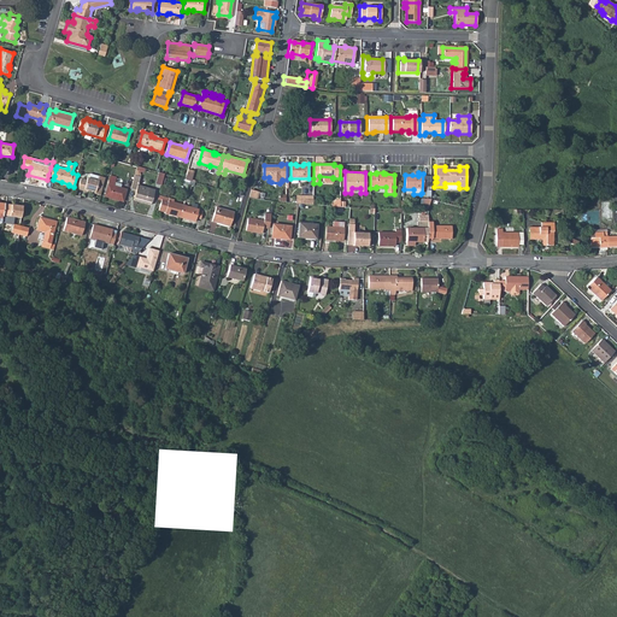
[(121,188),(113,186),(115,182),(116,177),(111,175),(105,195),(123,201),(127,189),(121,188)]
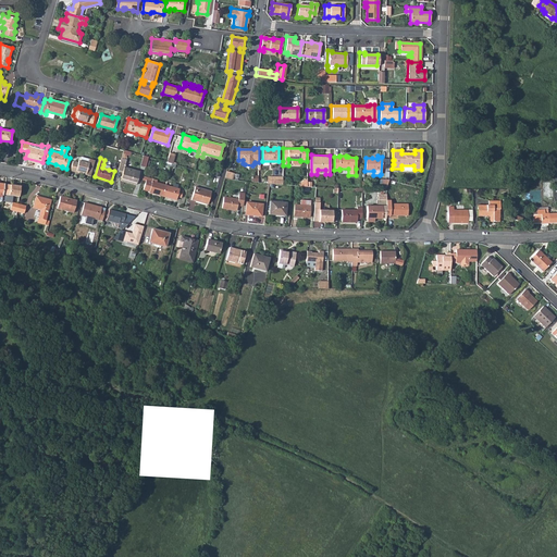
[(71,170),(76,172),(76,170),(79,171),(86,173),(86,174),(90,175),(95,160),(89,159),(88,163),(78,160),(78,162),(73,161),(71,170)]
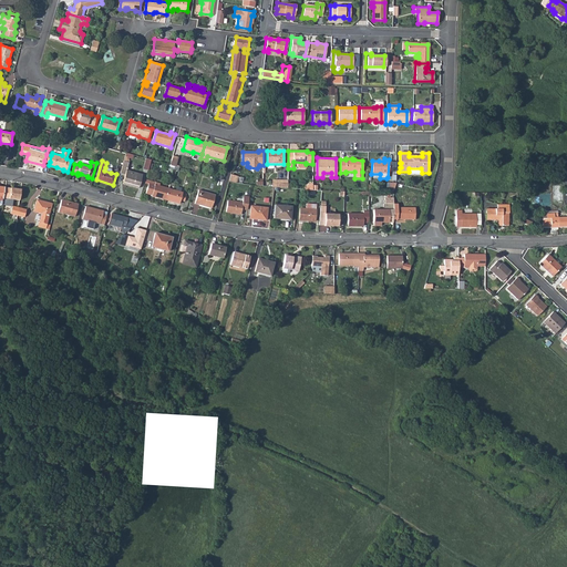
[(123,165),(121,173),(125,174),(123,183),(138,187),(142,174),(126,171),(129,163),(124,162),(123,165)]
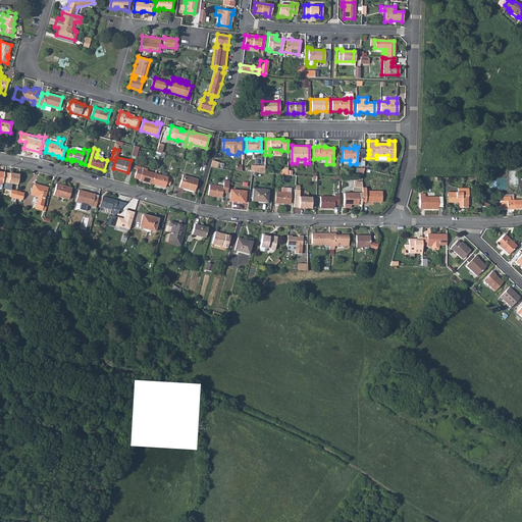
[(134,165),(133,169),(137,170),(135,178),(140,179),(140,180),(152,184),(155,173),(143,169),(144,168),(134,165)]
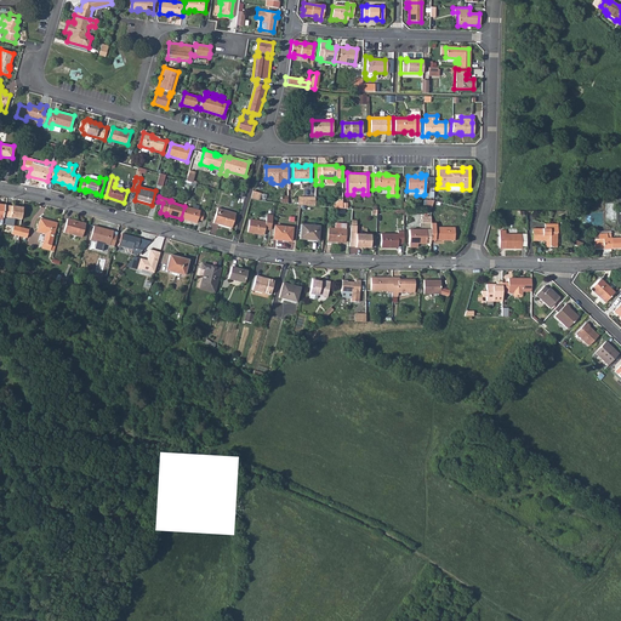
[(21,220),(23,209),(12,206),(6,206),(3,224),(13,226),(13,218),(21,220)]
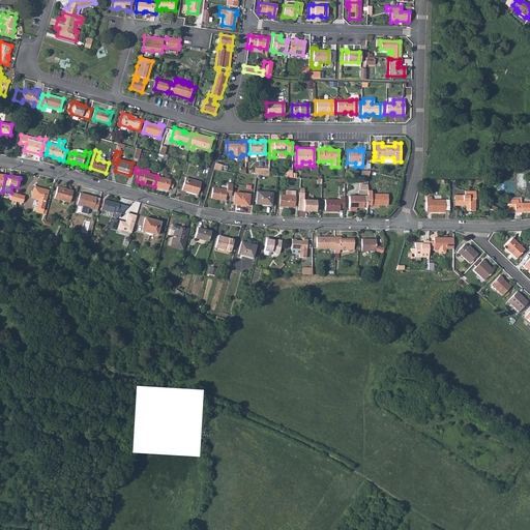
[(157,176),(154,186),(168,190),(169,186),(172,187),(174,180),(157,176)]
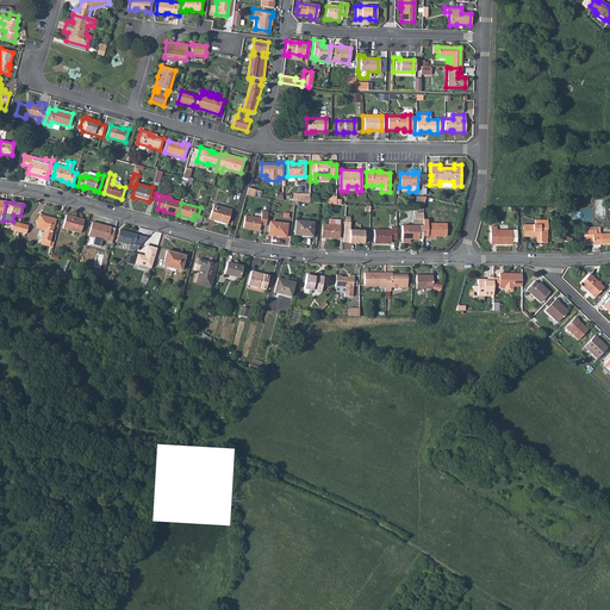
[(213,205),(210,218),(228,223),(231,210),(213,205)]
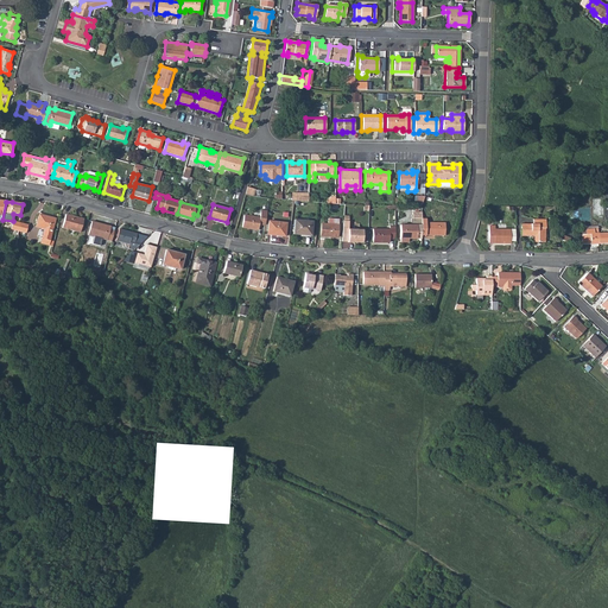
[(258,229),(259,225),(259,222),(265,223),(267,213),(260,211),(260,217),(245,215),(242,227),(258,229)]
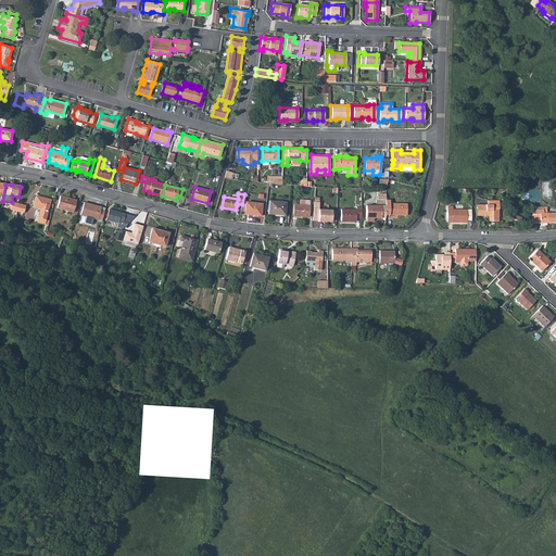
[(39,214),(37,217),(45,219),(46,219),(50,200),(36,196),(33,207),(40,210),(41,210),(41,214),(39,214)]
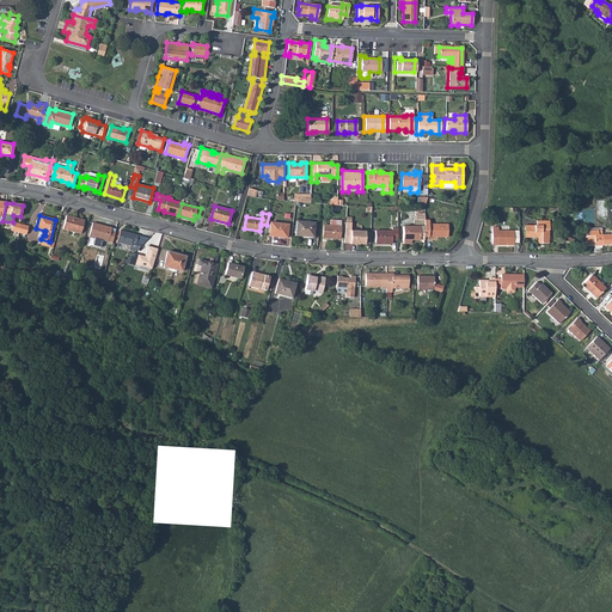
[(67,216),(63,230),(80,234),(84,221),(67,216)]
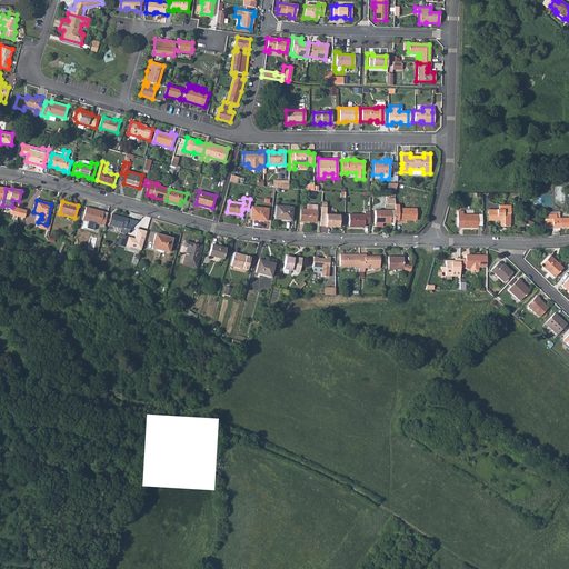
[(300,209),(299,221),(317,222),(317,212),(318,205),(308,203),(307,209),(300,209)]
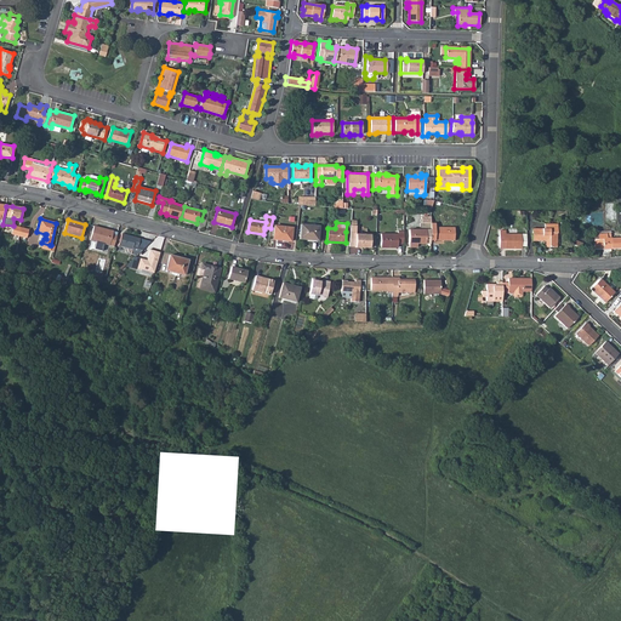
[(434,223),(431,223),(431,231),(431,240),(455,240),(455,228),(454,227),(436,228),(434,223)]
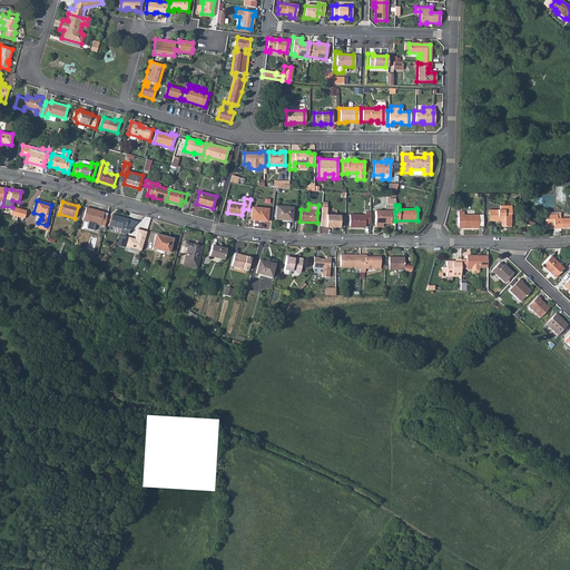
[(277,206),(275,219),(292,220),(293,207),(277,206)]
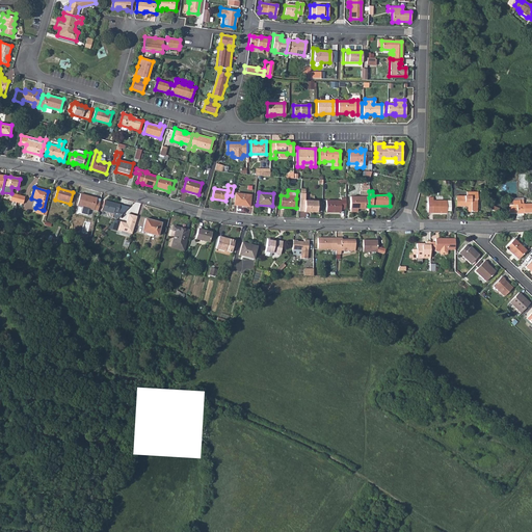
[(456,207),(463,207),(468,207),(468,212),(477,212),(477,200),(477,192),(467,192),(467,196),(456,196),(456,207)]
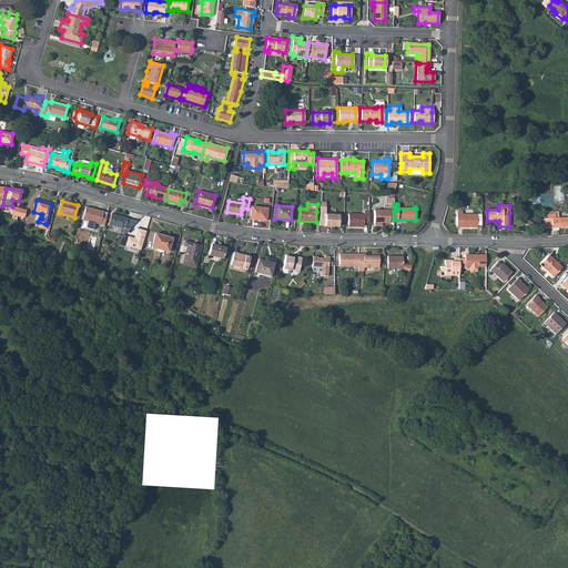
[(251,209),(250,219),(265,221),(267,209),(252,206),(251,209)]
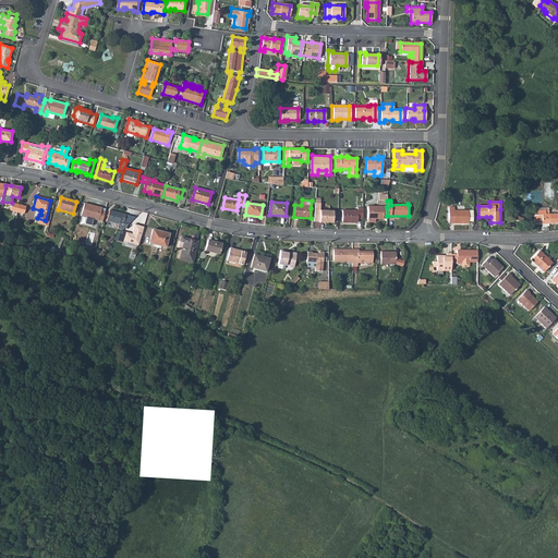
[(17,204),(16,213),(24,215),(26,207),(17,204)]
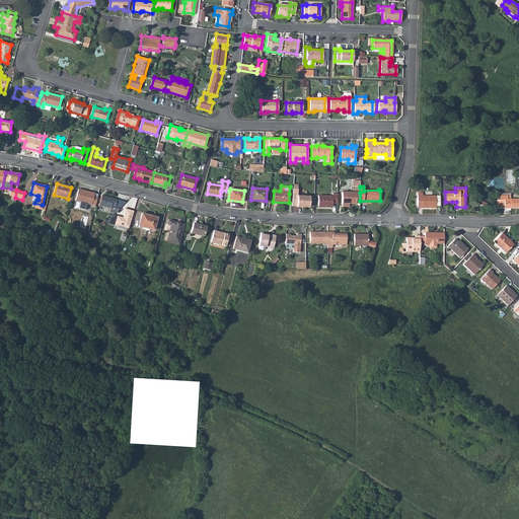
[(87,204),(95,206),(97,197),(94,196),(94,194),(78,190),(75,200),(80,202),(78,208),(85,210),(87,204)]
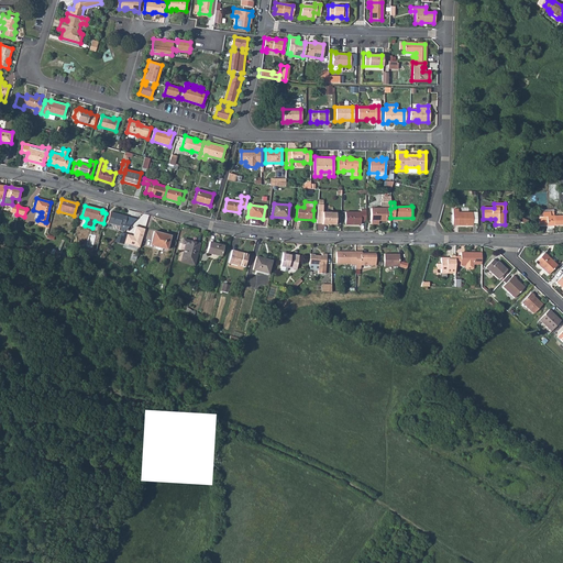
[(365,220),(365,209),(361,209),(361,212),(345,212),(345,224),(361,224),(361,220),(365,220)]
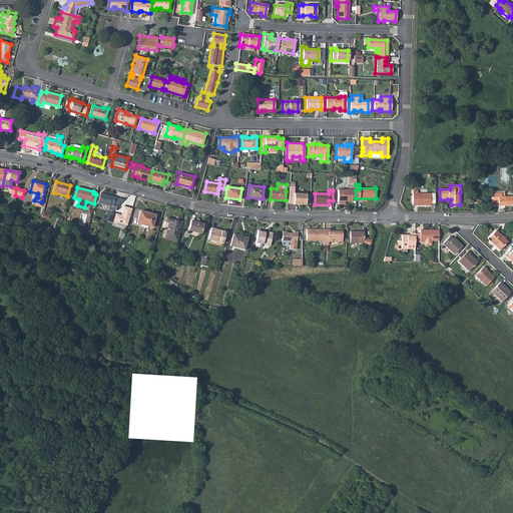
[(348,190),(338,190),(338,201),(356,201),(356,198),(356,190),(348,190)]
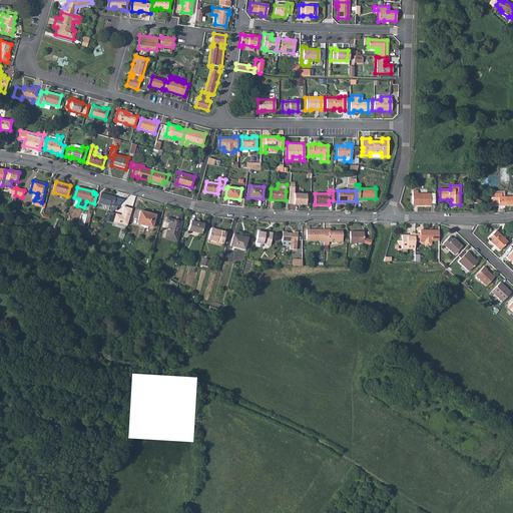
[(413,190),(412,202),(418,202),(418,205),(431,205),(431,202),(435,202),(435,193),(420,193),(418,193),(418,190),(413,190)]
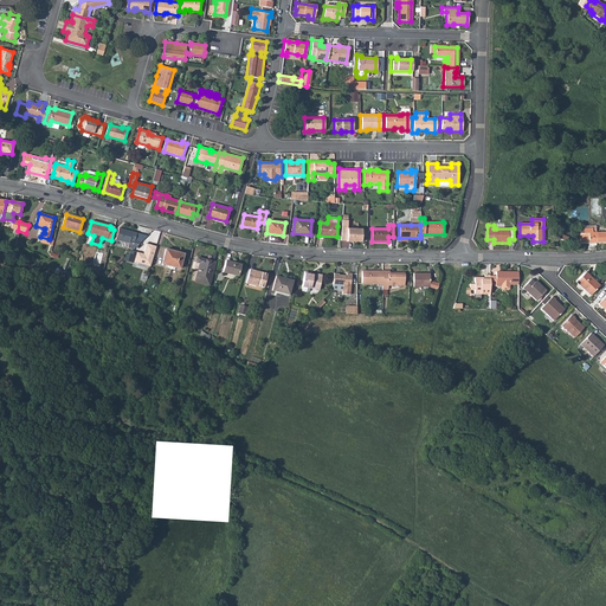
[(128,247),(134,249),(141,243),(134,242),(136,233),(118,229),(116,239),(129,244),(128,247)]
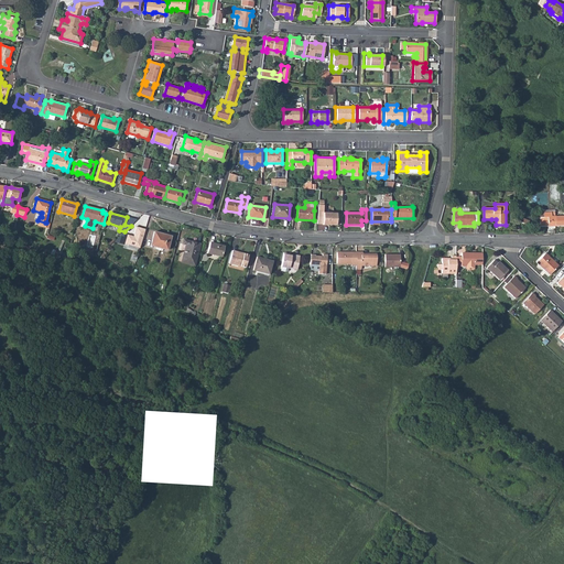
[(325,213),(324,224),(337,225),(337,213),(325,213)]
